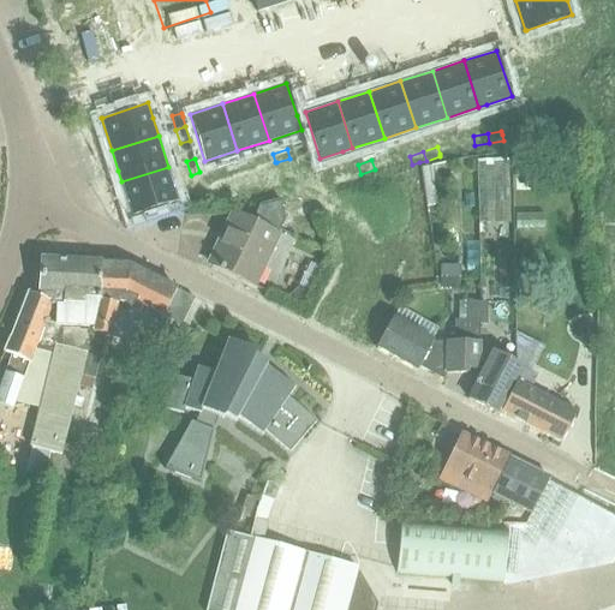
[(257,165),(244,169),(246,179),(261,174),(257,165)]
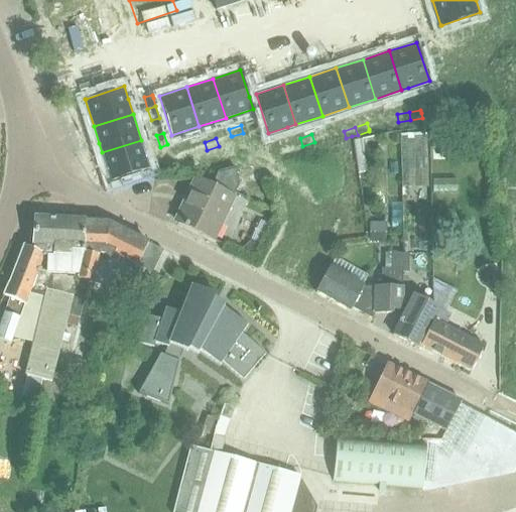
[(300,138),(288,142),(291,150),(302,146),(300,138)]
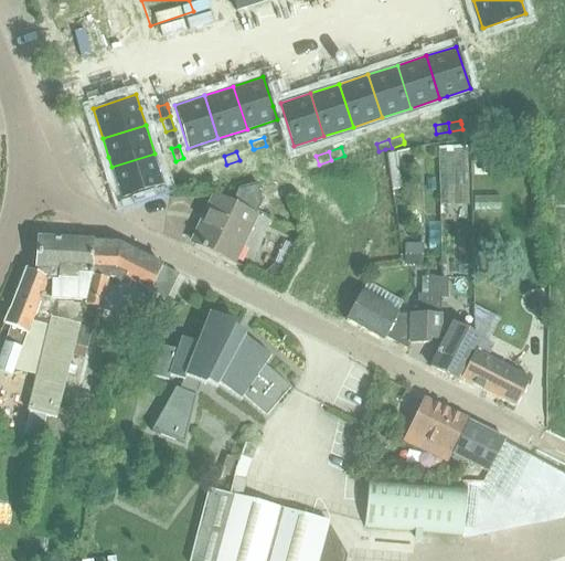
[(155,154),(112,167),(121,198),(129,194),(164,183),(161,172),(155,154)]
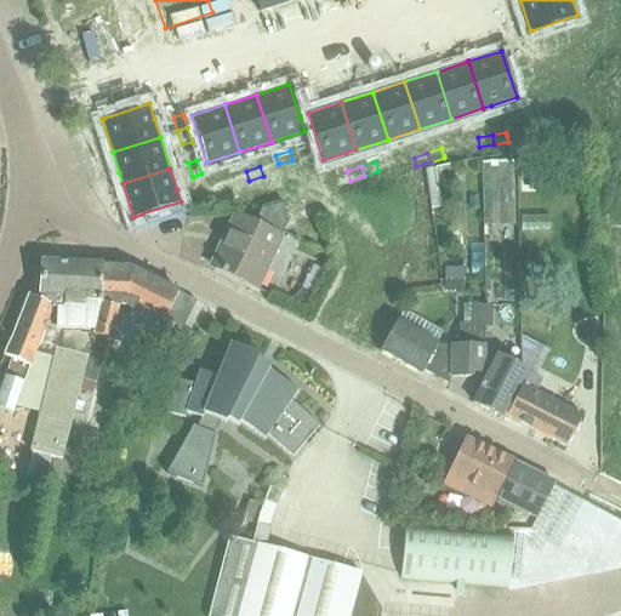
[(246,171),(232,176),(234,184),(249,181),(246,171)]
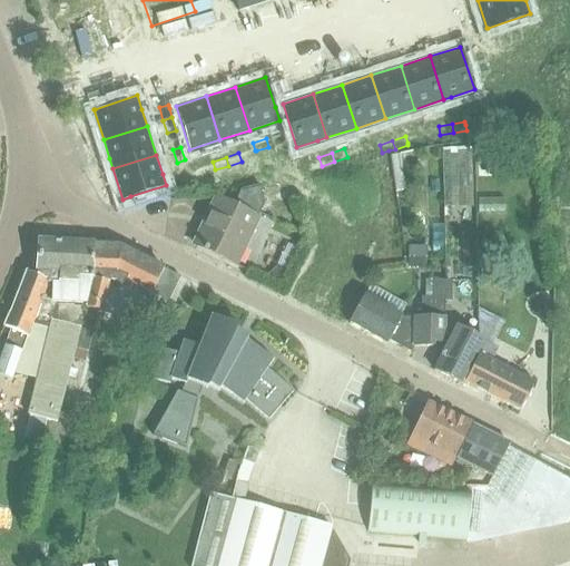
[(259,182),(239,186),(234,197),(222,193),(220,196),(216,194),(207,211),(210,212),(197,243),(235,262),(264,199),(259,182)]
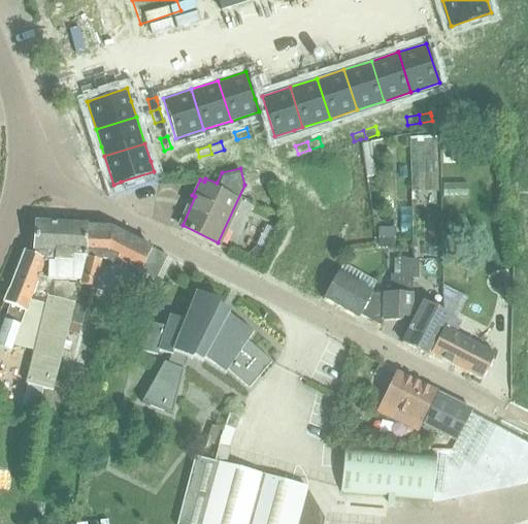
[(0,331),(0,346),(8,349),(21,346),(33,349),(25,382),(27,382),(22,403),(37,407),(42,386),(53,388),(70,319),(74,302),(80,275),(85,254),(87,223),(36,220),(34,252),(26,249),(8,287),(3,298),(12,302),(5,318),(5,317),(4,317),(0,331)]
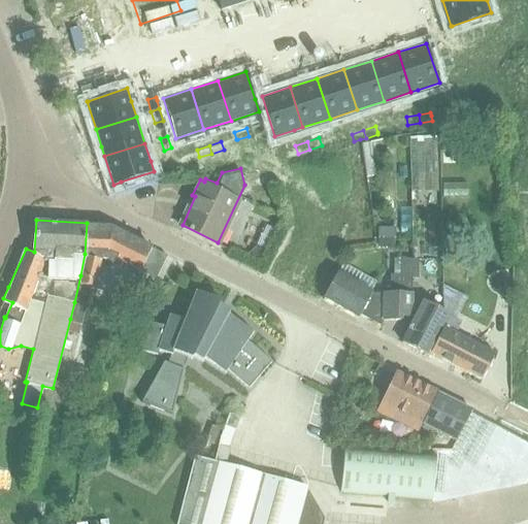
[(74,302),(70,319),(83,322),(91,286),(120,292),(123,276),(133,279),(135,266),(151,274),(157,276),(168,254),(151,244),(110,225),(104,224),(87,223),(85,254),(80,275),(74,302)]
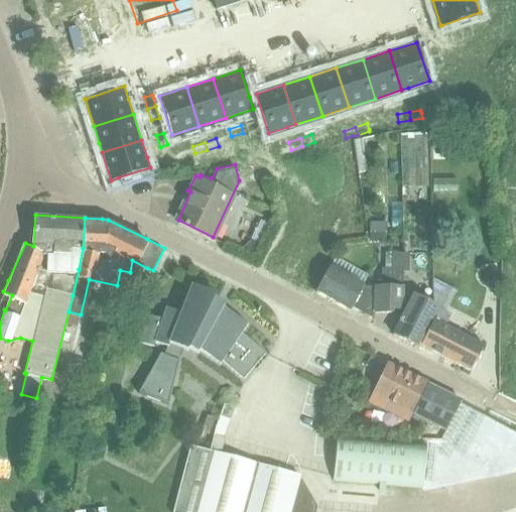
[(369,220),(369,231),(386,232),(386,221),(369,220)]
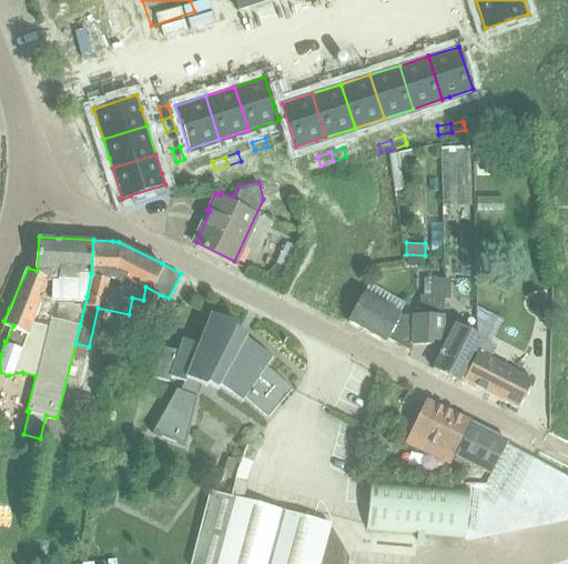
[(276,277),(286,269),(279,260),(269,269),(276,277)]
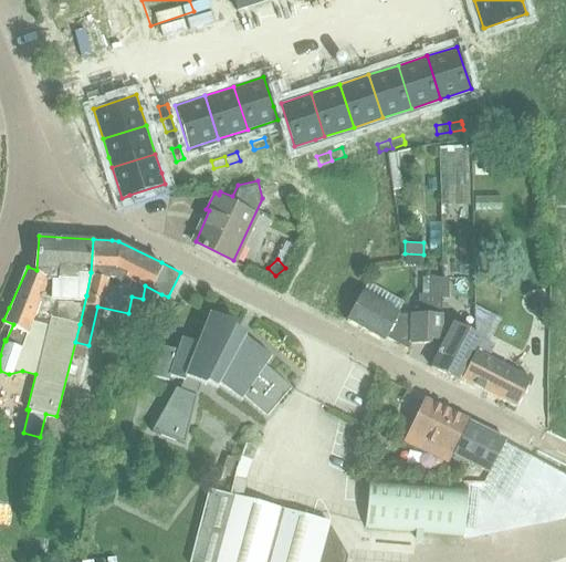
[(459,273),(460,260),(446,259),(444,273),(459,273)]
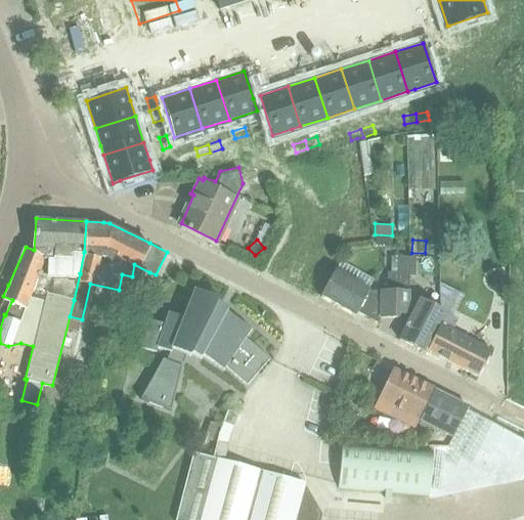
[(387,288),(408,289),(408,278),(408,276),(416,276),(416,255),(397,255),(397,256),(397,268),(387,268),(387,288)]
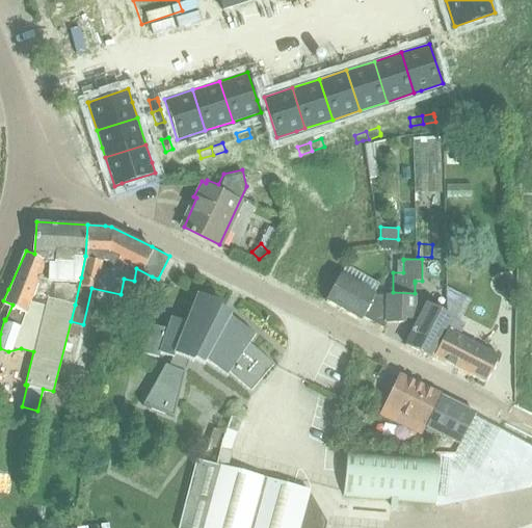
[(384,322),(387,317),(387,292),(374,292),(357,283),(363,273),(345,264),(327,298),(360,316),(363,311),(384,322)]
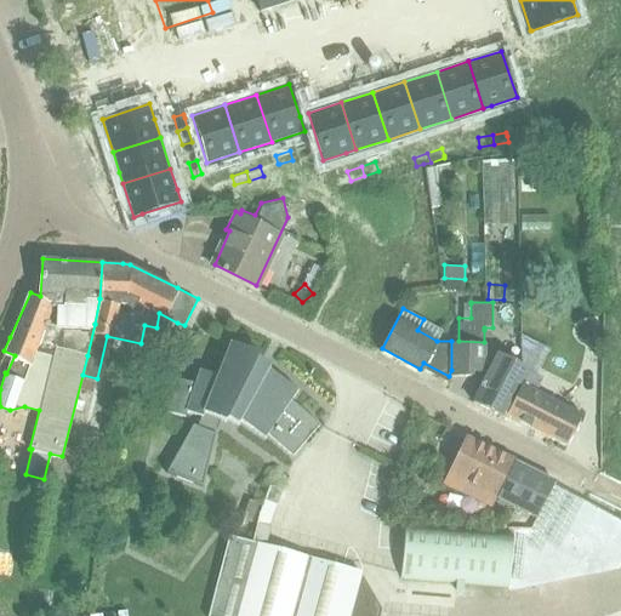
[(255,363),(260,353),(229,341),(217,374),(199,368),(194,381),(171,375),(163,409),(186,415),(187,410),(201,415),(198,425),(193,423),(166,471),(203,484),(216,432),(210,429),(216,411),(238,422),(240,418),(265,435),(267,432),(292,454),(319,422),(291,398),(297,388),(267,366),(266,370),(255,363)]
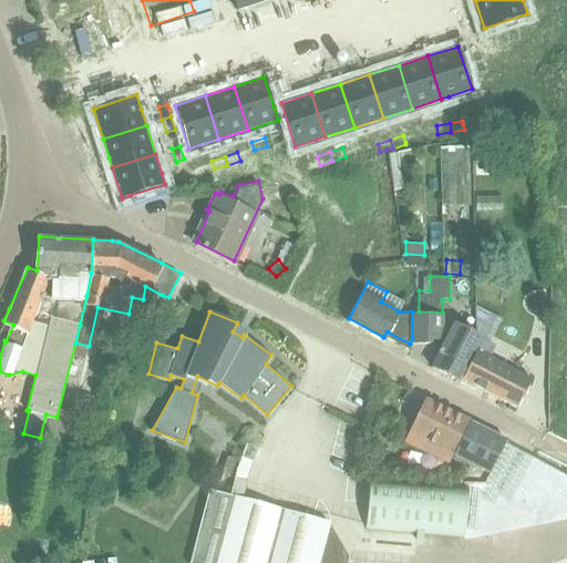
[(442,334),(442,313),(419,311),(412,311),(412,338),(431,338),(431,334),(442,334)]
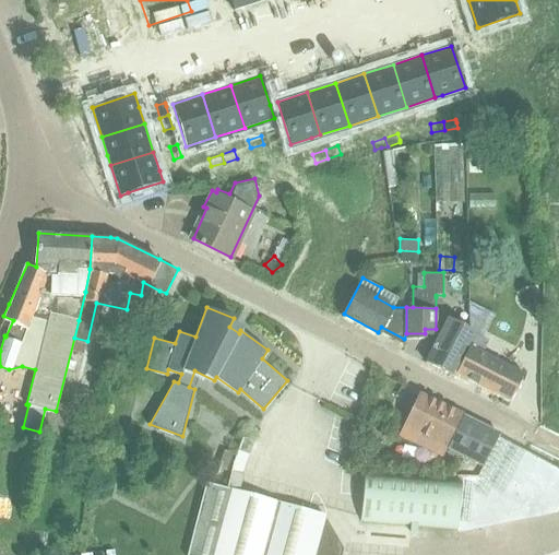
[(473,329),(447,316),(426,357),(452,370),(456,363),(455,363),(473,329)]
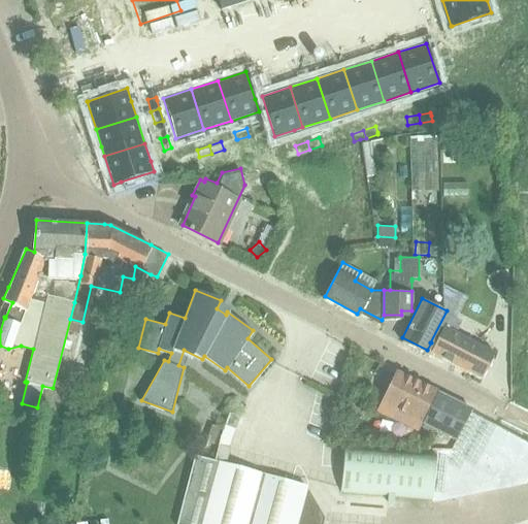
[(444,323),(430,349),(482,375),(486,366),(495,351),(444,323)]
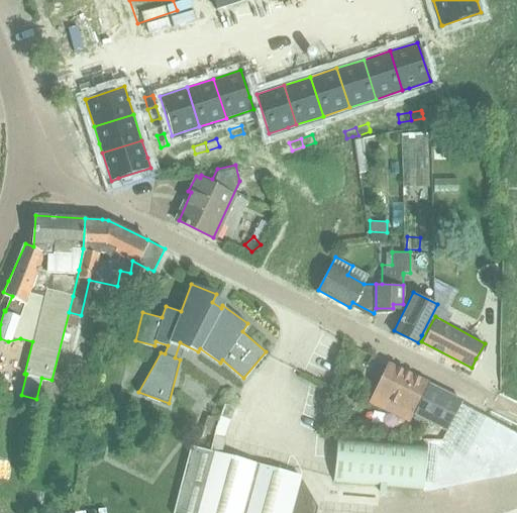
[(389,362),(375,391),(370,400),(410,420),(414,412),(446,428),(451,416),(453,417),(462,399),(454,395),(455,394),(389,362)]
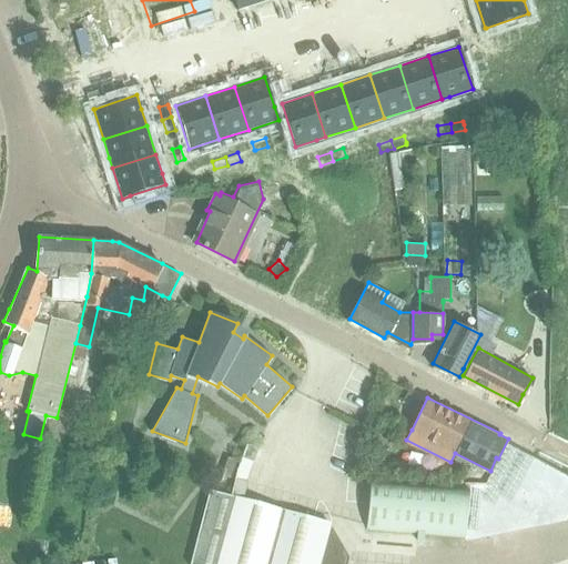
[(246,442),(242,455),(253,460),(259,446),(246,442)]
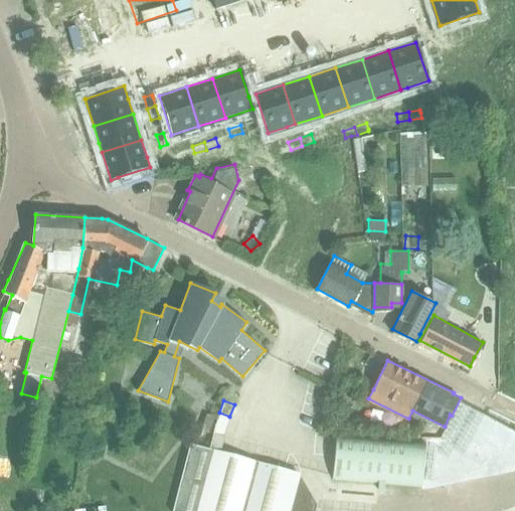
[(422,482),(426,438),(336,431),(332,475),(422,482)]
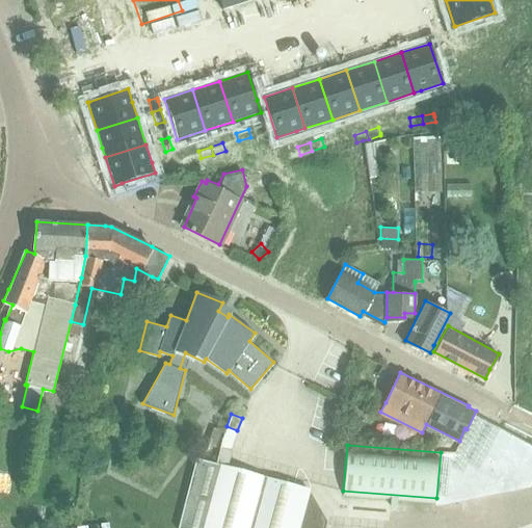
[(324,527),(327,519),(322,510),(303,505),(309,486),(228,465),(233,448),(222,446),(217,463),(197,456),(176,527),(181,527),(324,527)]
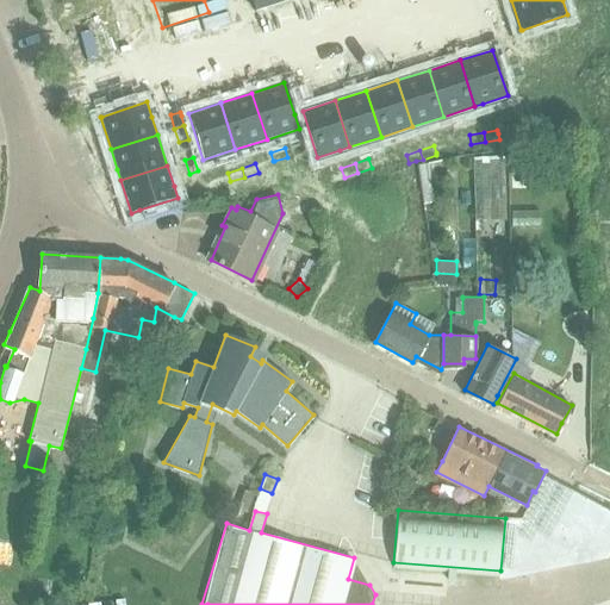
[(552,543),(552,548),(593,549),(595,517),(531,515),(530,542),(552,543)]
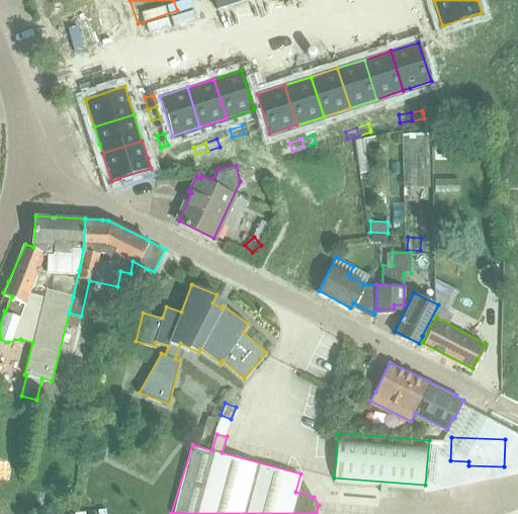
[(432,459),(449,459),(449,438),(432,438),(432,459)]
